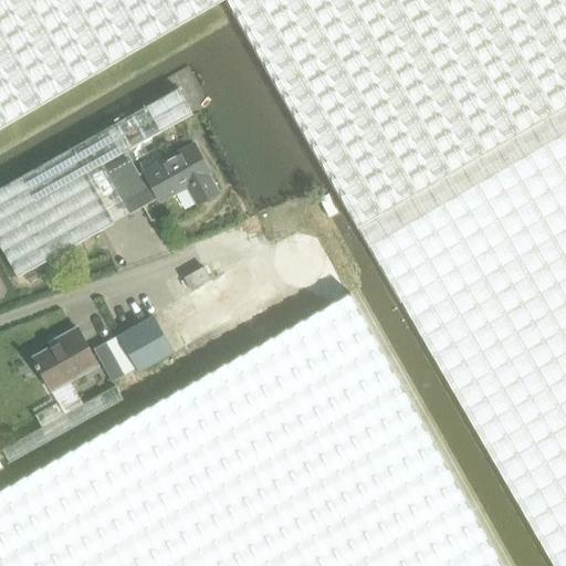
[(565,565),(565,0),(0,0),(0,128),(221,0),(227,0),(554,565),(565,565)]
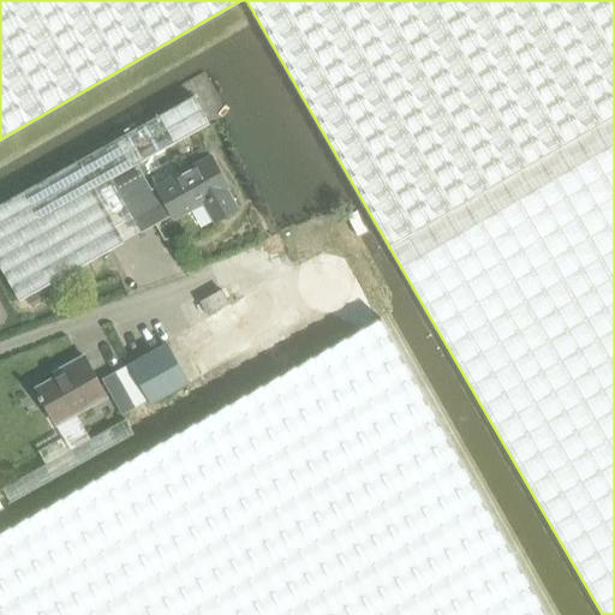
[(193,96),(0,204),(0,267),(19,302),(124,243),(94,189),(111,179),(137,165),(209,125),(193,96)]
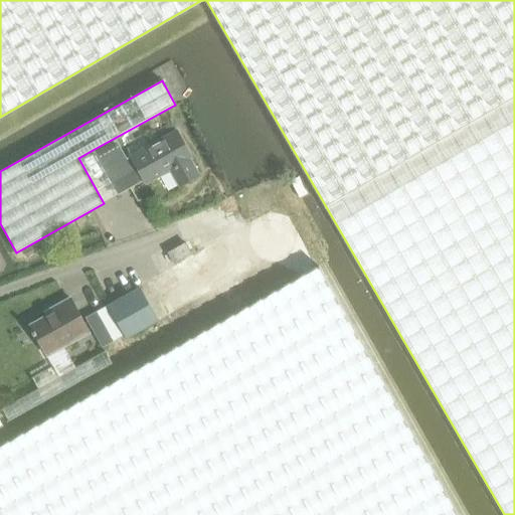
[(117,138),(93,151),(104,171),(117,164),(130,187),(144,180),(144,181),(146,184),(170,171),(179,187),(199,177),(190,160),(191,159),(177,133),(131,157),(128,159),(117,138)]
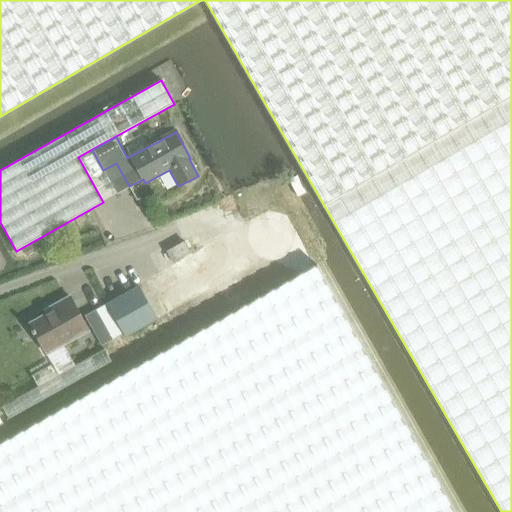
[(173,262),(190,253),(183,242),(166,251),(173,262)]
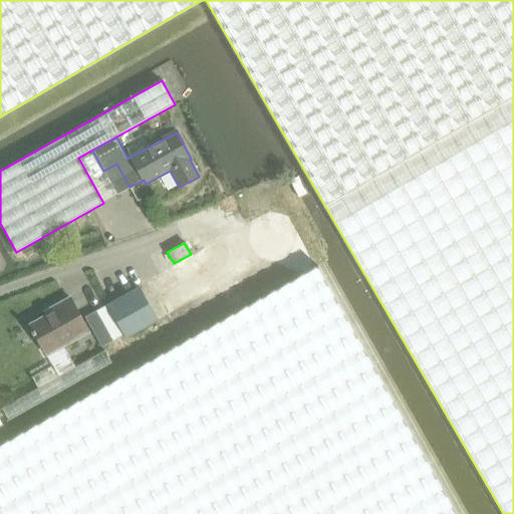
[(0,513),(457,513),(317,266),(0,445),(0,513)]
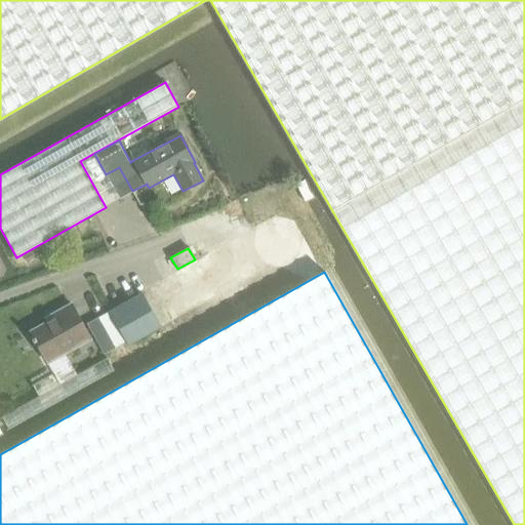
[(128,347),(162,328),(143,293),(109,312),(110,313),(109,314),(126,344),(127,344),(128,347)]
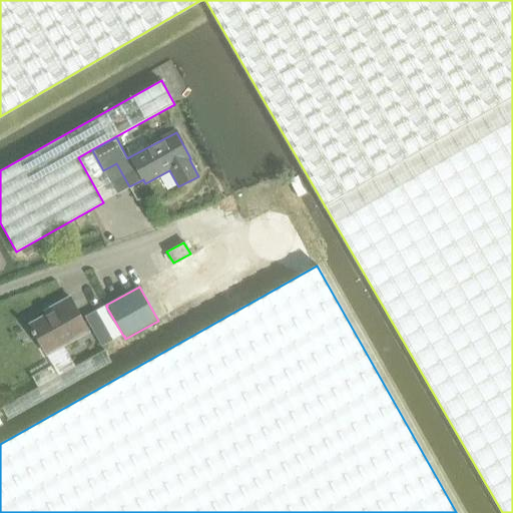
[(46,356),(88,333),(69,300),(54,308),(56,312),(30,327),(32,332),(30,333),(33,339),(35,337),(46,356)]
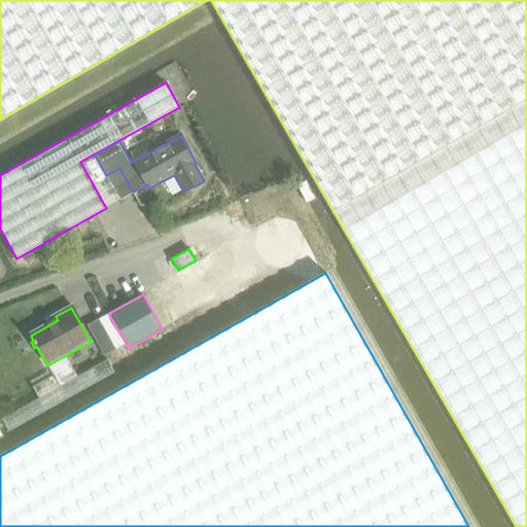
[(104,357),(127,345),(109,315),(86,327),(104,357)]
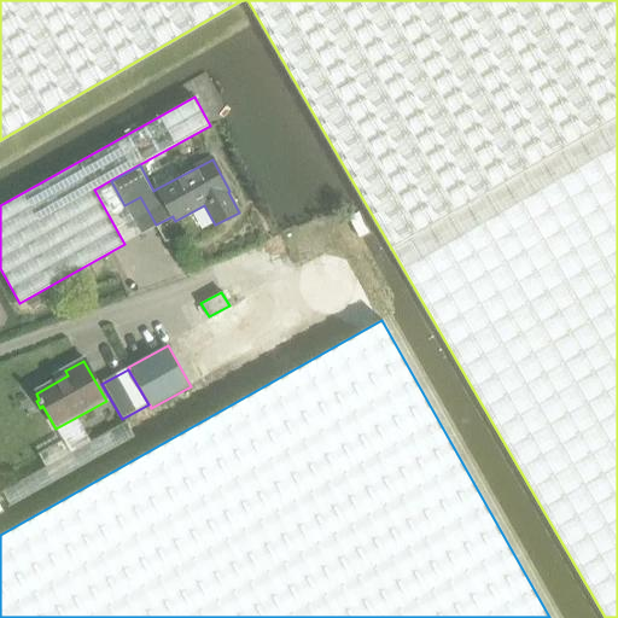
[(11,506),(133,437),(124,423),(70,454),(63,441),(38,454),(45,467),(3,491),(11,506)]
